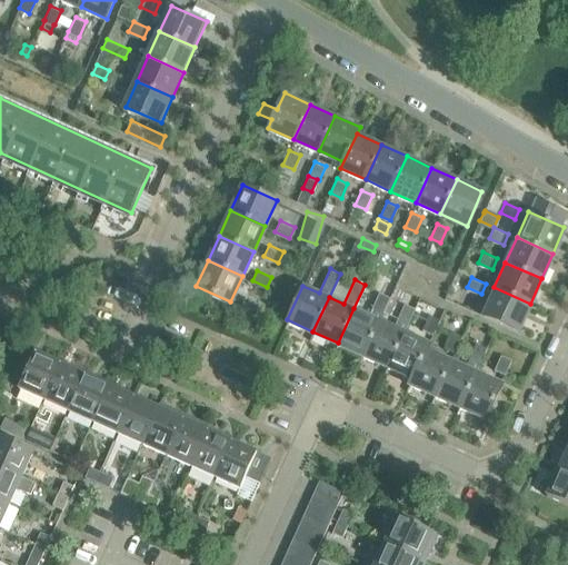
[(396,283),(391,293),(399,296),(402,288),(402,286),(398,284),(396,283)]
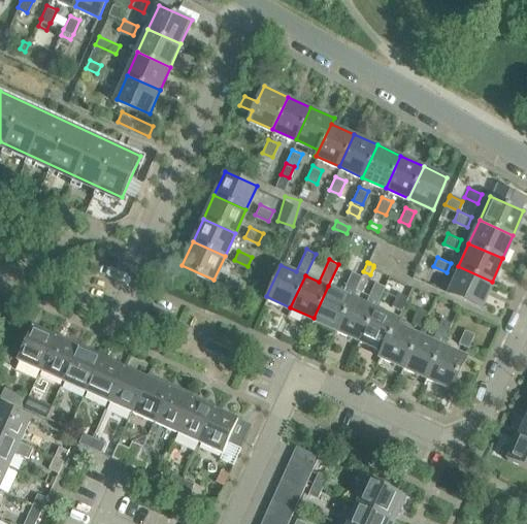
[(481,305),(492,282),(458,266),(448,290),(481,305)]
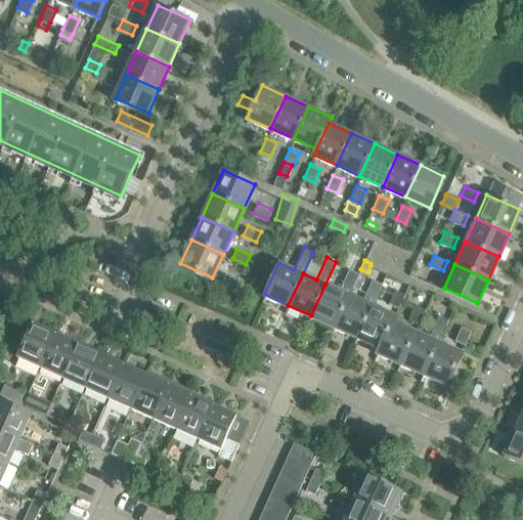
[(325,284),(311,315),(334,326),(349,295),(359,272),(349,267),(339,290),(325,284)]
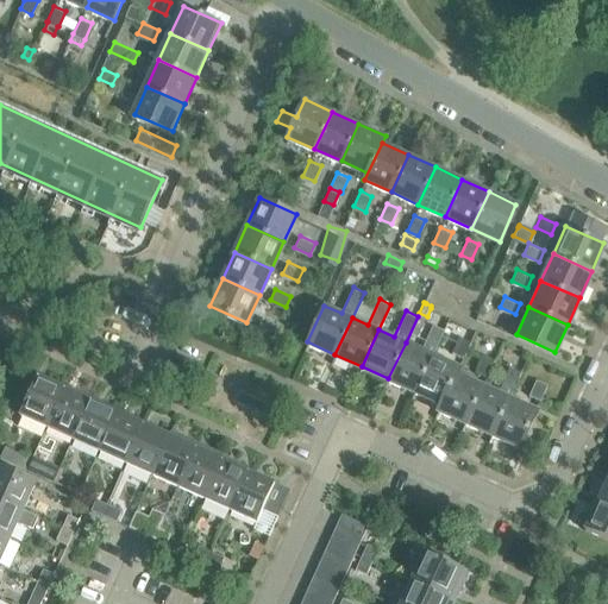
[(274,335),(279,323),(263,316),(257,328),(274,335)]
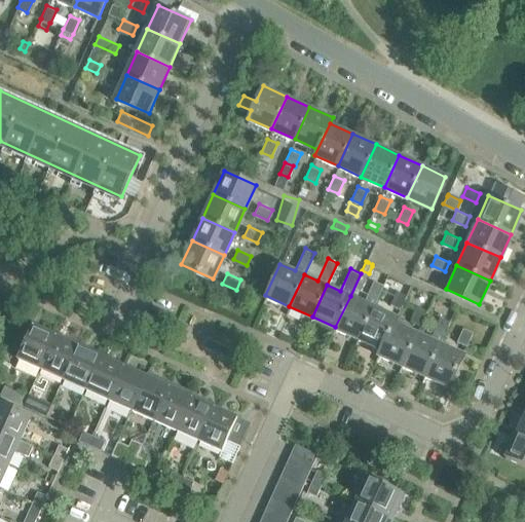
[(373,306),(383,284),(374,280),(364,302),(350,296),(335,327),(359,338),(373,306)]
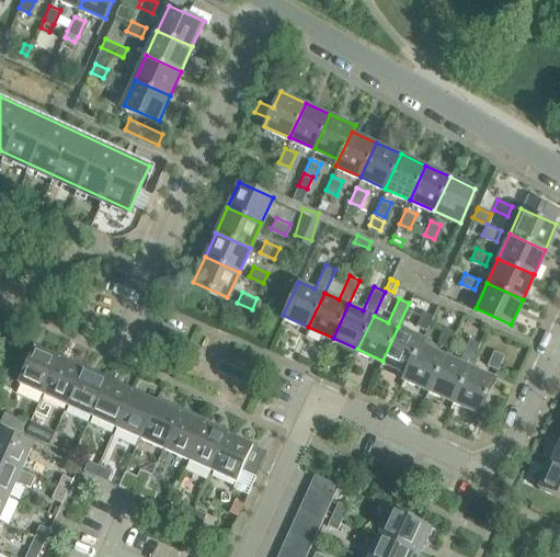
[(427,328),(434,314),(423,309),(416,324),(427,328)]
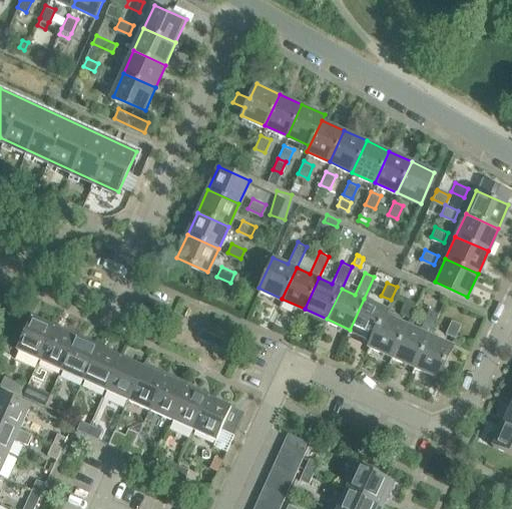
[(411,316),(417,303),(407,298),(401,312),(411,316)]
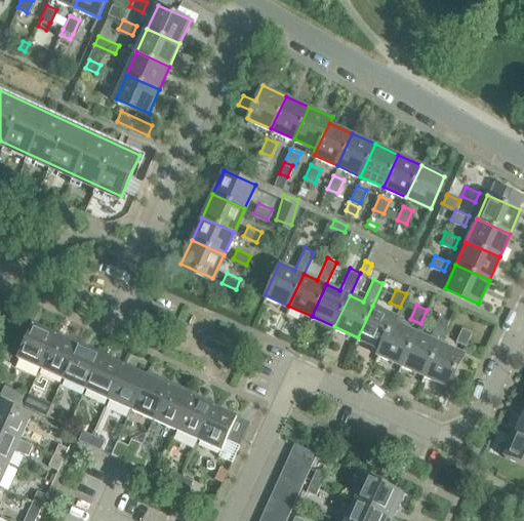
[(372,306),(358,337),(378,347),(376,352),(378,353),(393,321),(396,316),(372,306)]
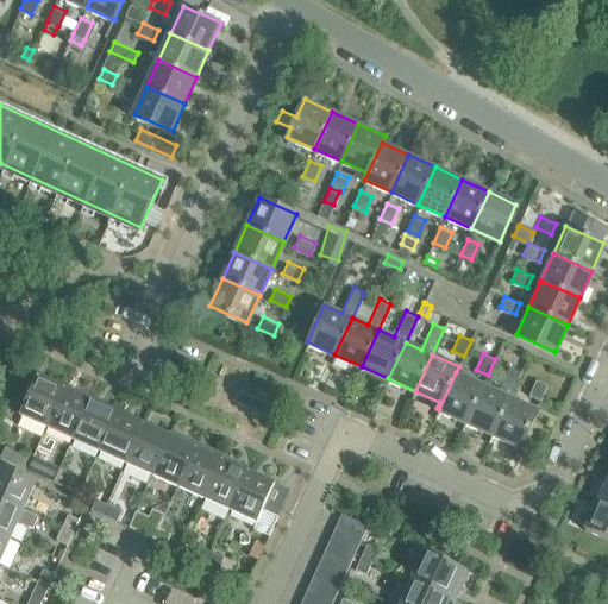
[(483,384),(465,421),(493,433),(509,396),(521,371),(509,365),(497,391),(483,384)]
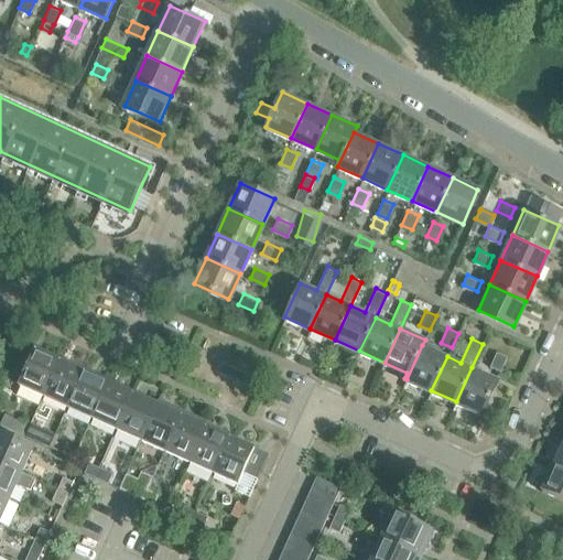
[(422,345),(407,379),(431,390),(447,356),(422,345)]
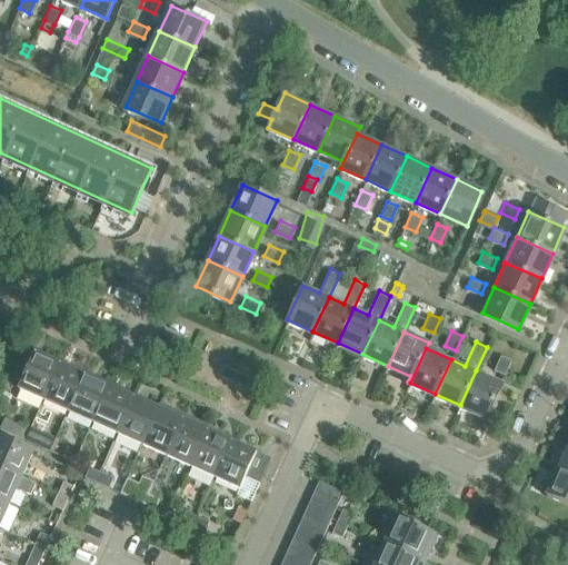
[(17,386),(42,397),(58,362),(33,350),(17,386)]
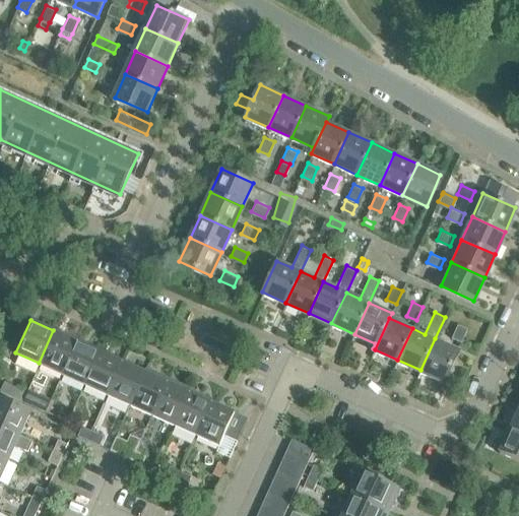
[(462,340),(467,327),(458,323),(452,336),(462,340)]
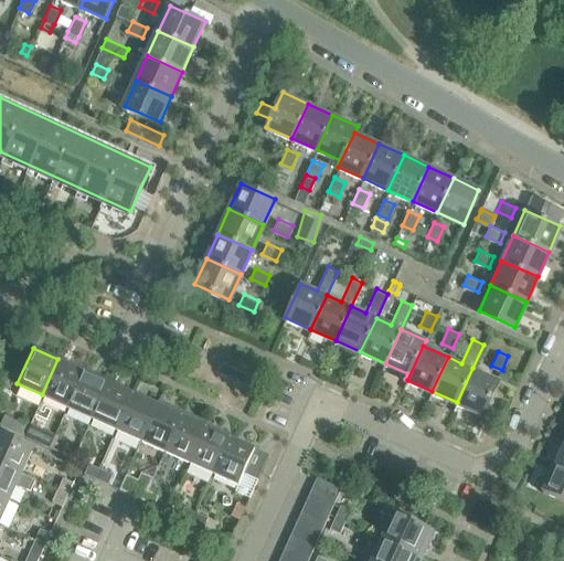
[(83,370),(57,359),(42,394),(66,405),(83,370)]
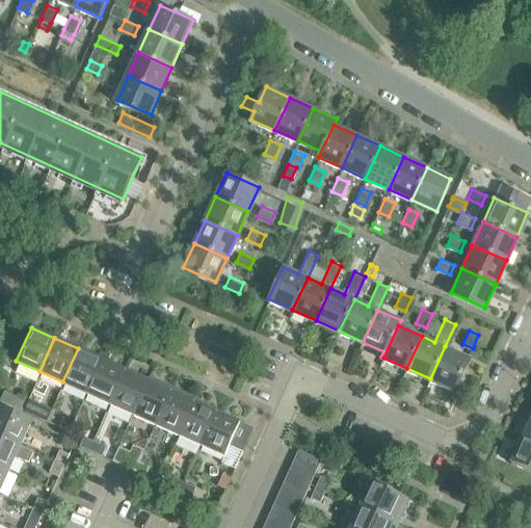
[(445,346),(430,378),(454,390),(469,358),(445,346)]
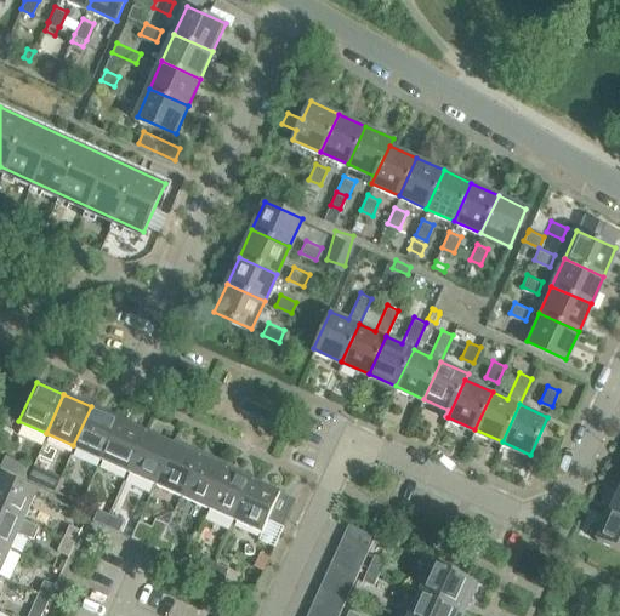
[(118,418),(91,406),(73,445),(100,457),(118,418)]
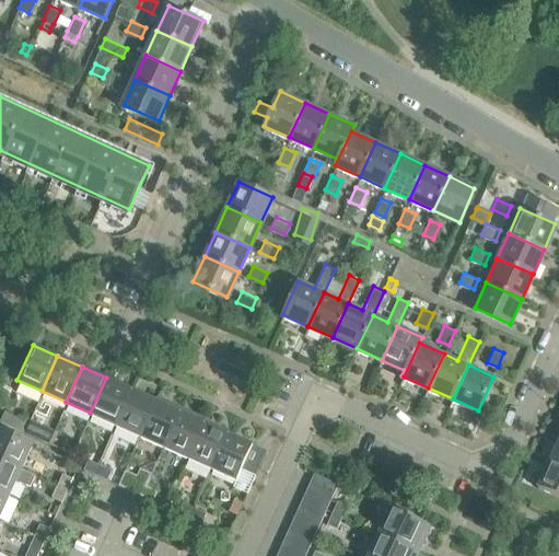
[(106,378),(90,413),(114,424),(130,389),(106,378)]
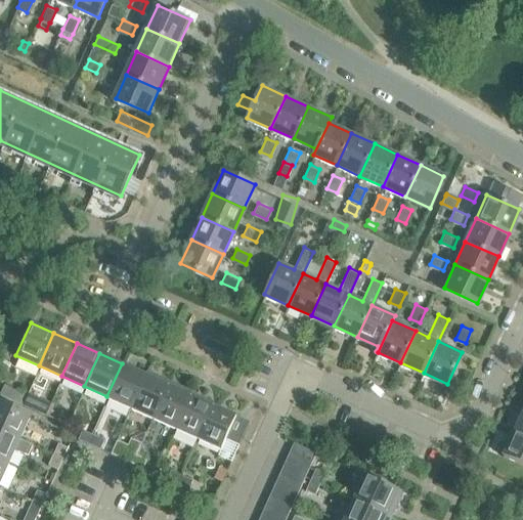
[(144,374),(122,363),(106,396),(129,406),(144,374)]
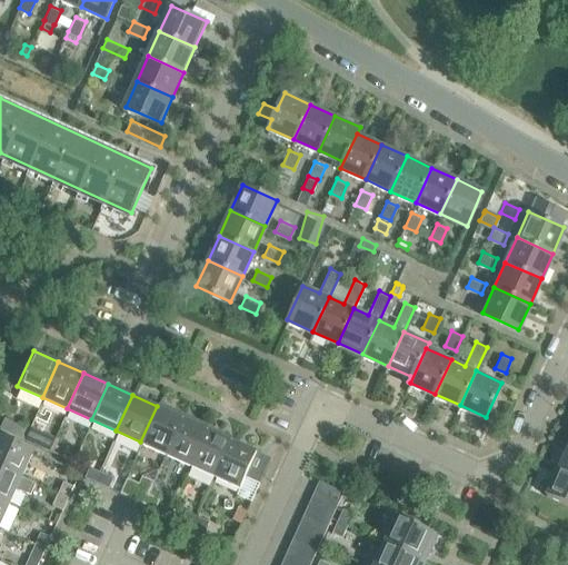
[(166,409),(157,406),(140,442),(165,453),(182,415),(183,412),(168,405),(166,409)]
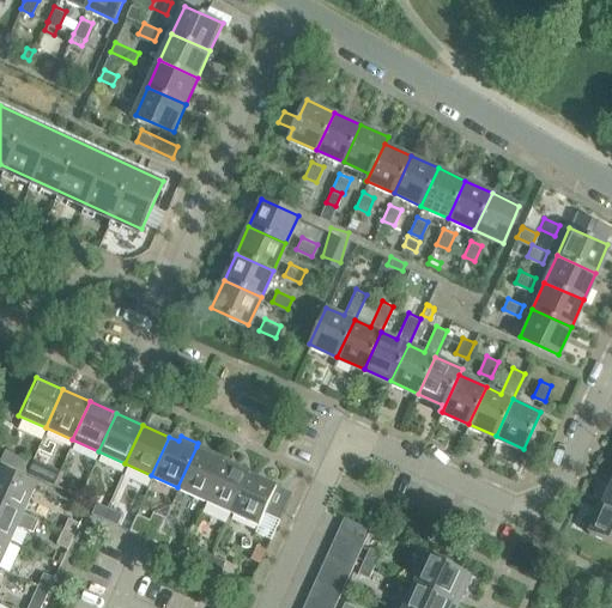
[(200,448),(197,447),(177,487),(204,499),(223,458),(224,455),(207,447),(205,453),(200,450),(200,448)]
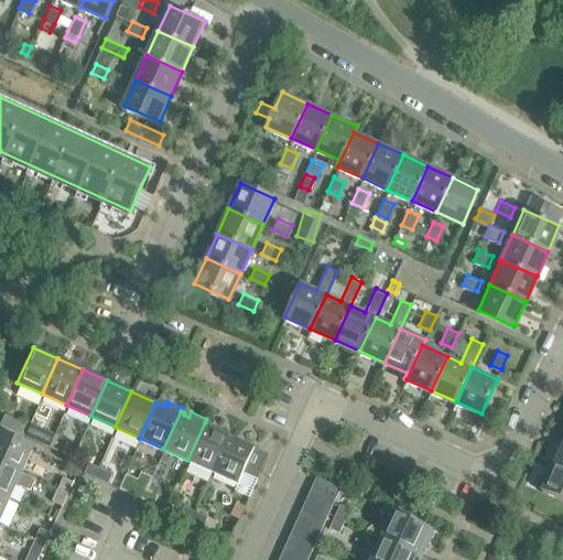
[(0,422),(24,433),(29,423),(4,412),(0,422)]
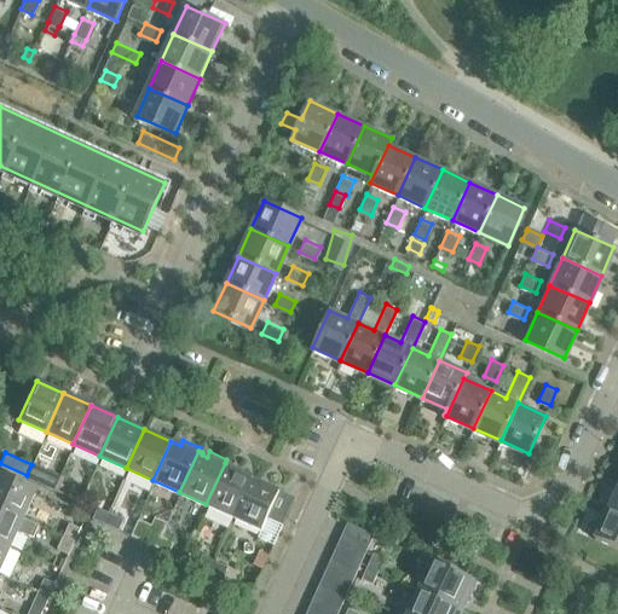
[(229,464),(225,463),(206,504),(234,516),(250,476),(229,467),(229,464)]
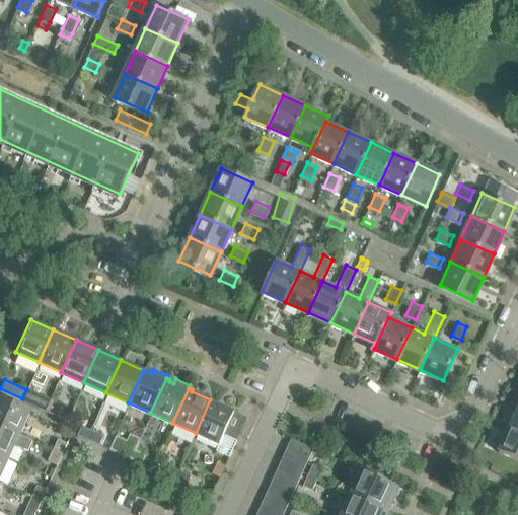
[(39,394),(26,389),(22,398),(34,403),(39,394)]
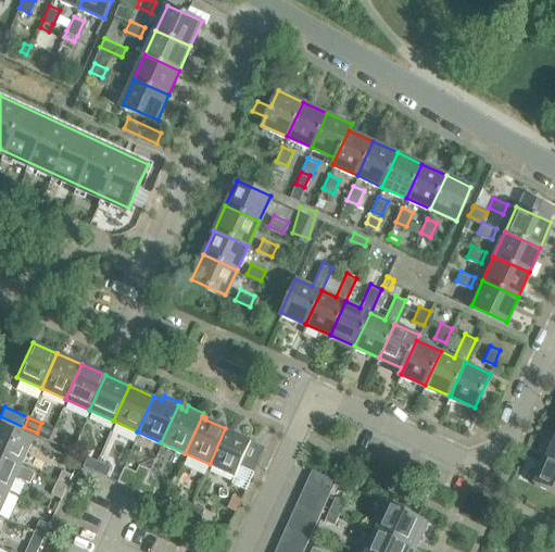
[(0,424),(0,454),(21,464),(32,438),(0,424)]
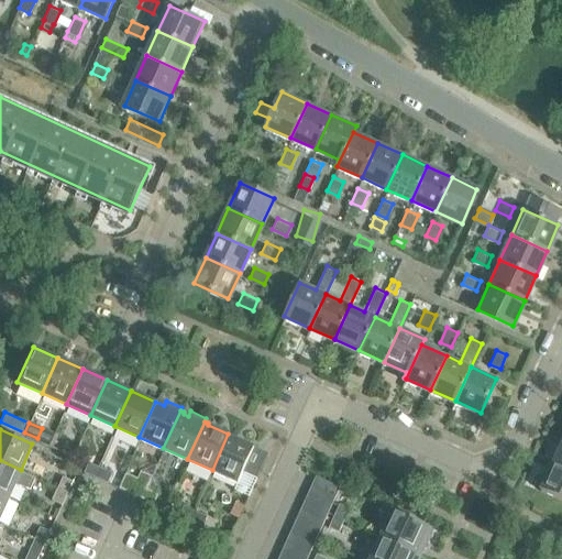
[(252,445),(228,434),(212,470),(237,481),(252,445)]
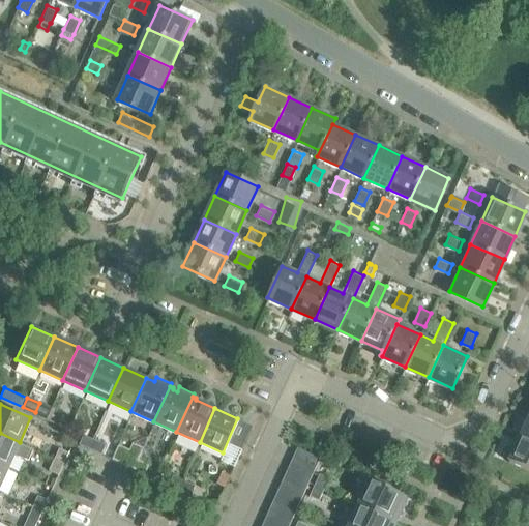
[(58,422),(69,428),(74,418),(62,413),(58,422)]
